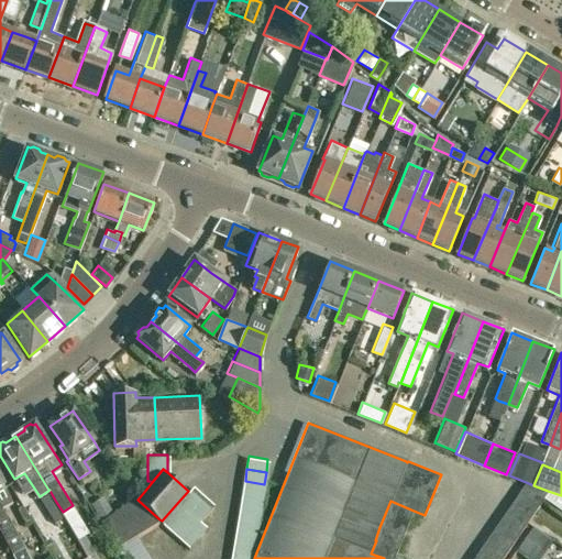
[(0,532),(11,554),(24,547),(7,515),(0,502),(0,489),(4,486),(0,477),(0,532)]
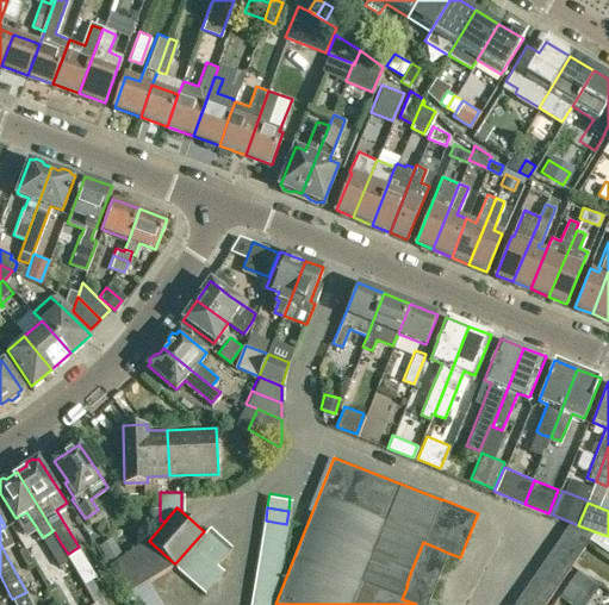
[(286,524),(266,521),(263,535),(284,538),(286,524)]
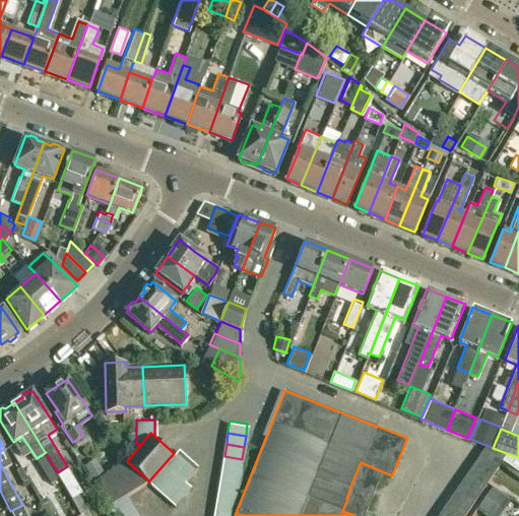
[(497,467),(502,459),(506,453),(493,448),(485,445),(478,456),(497,467)]
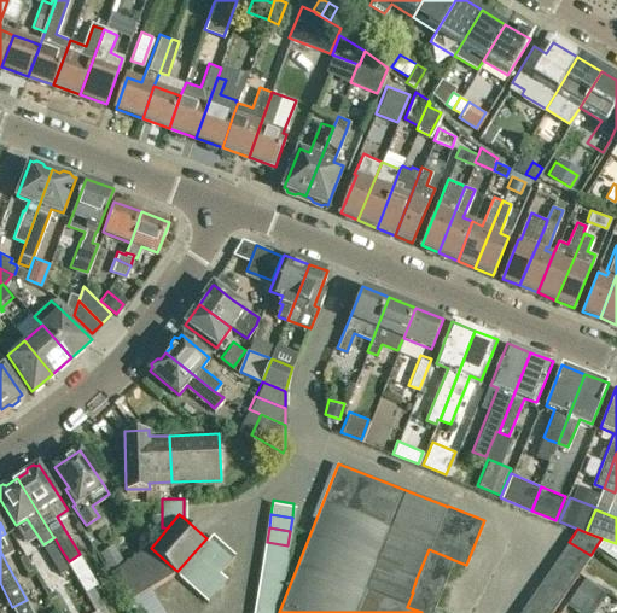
[(196,550),(205,558),(209,561),(225,543),(213,532),(207,538),(196,550)]
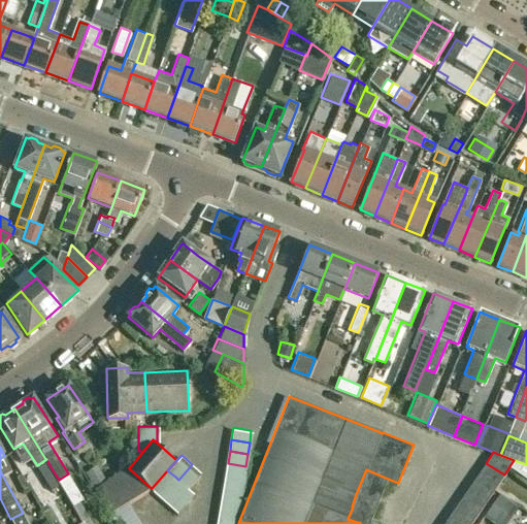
[(60,482),(59,480),(57,477),(53,470),(48,463),(46,459),(37,465),(51,488),(60,482)]
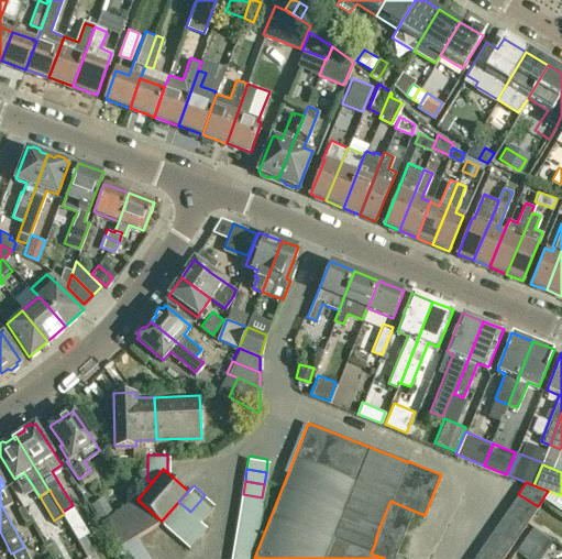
[(561,495),(548,491),(543,497),(561,511),(561,495)]
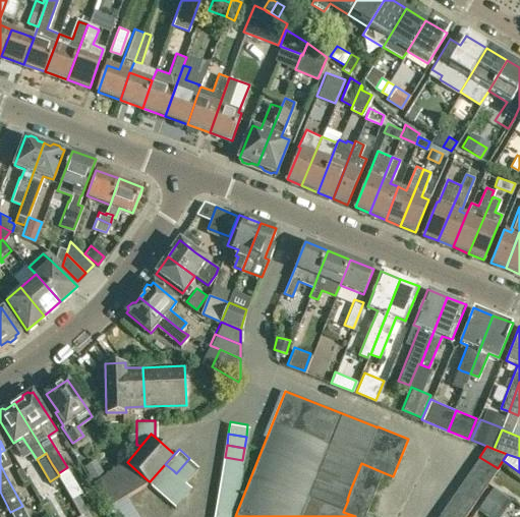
[(95,477),(105,470),(96,456),(85,462),(95,477)]
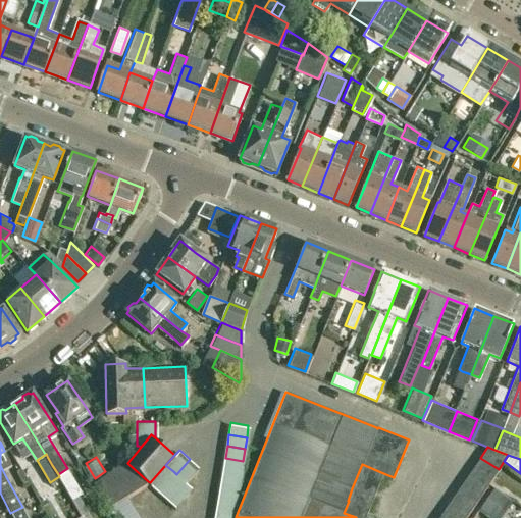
[(223,470),(241,472),(243,461),(225,458),(223,470)]
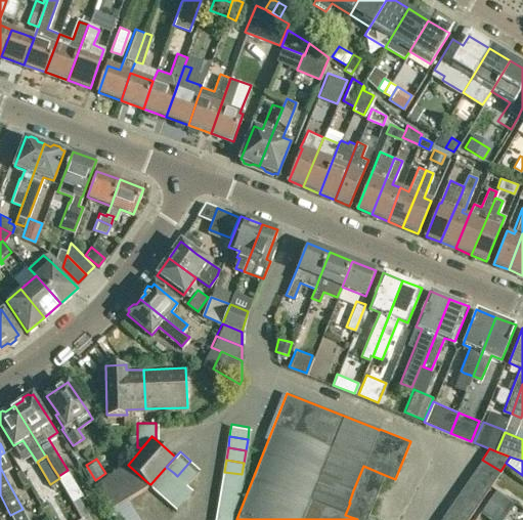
[(492,481),(500,471),(482,460),(475,470),(492,481)]
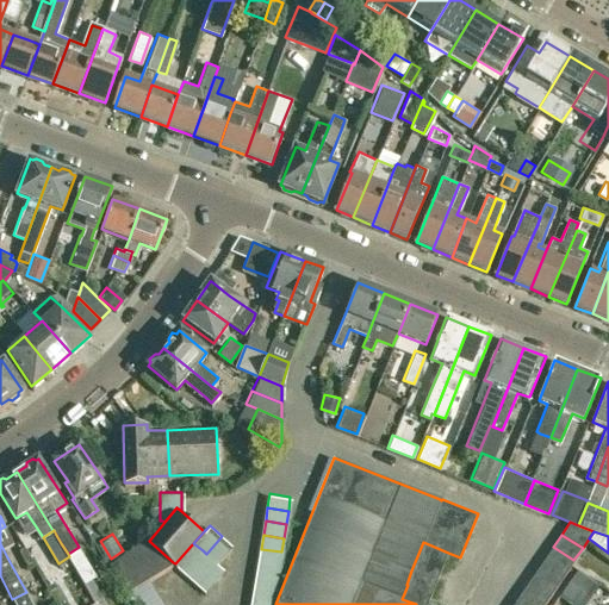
[(234,547),(222,536),(206,554),(218,565),(234,547)]
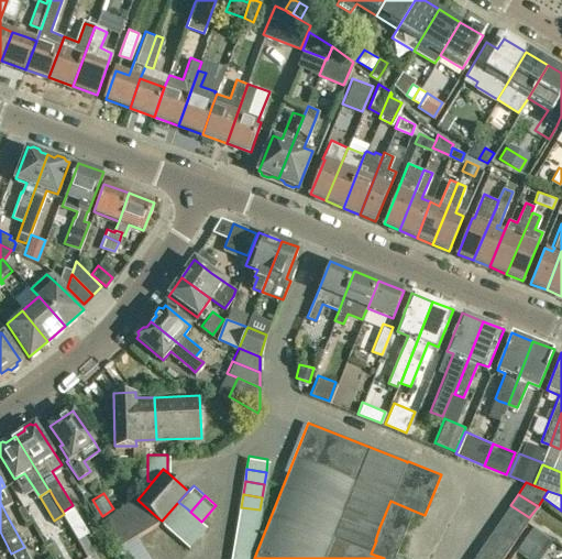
[(160,519),(138,500),(106,523),(120,545),(138,534),(160,519)]
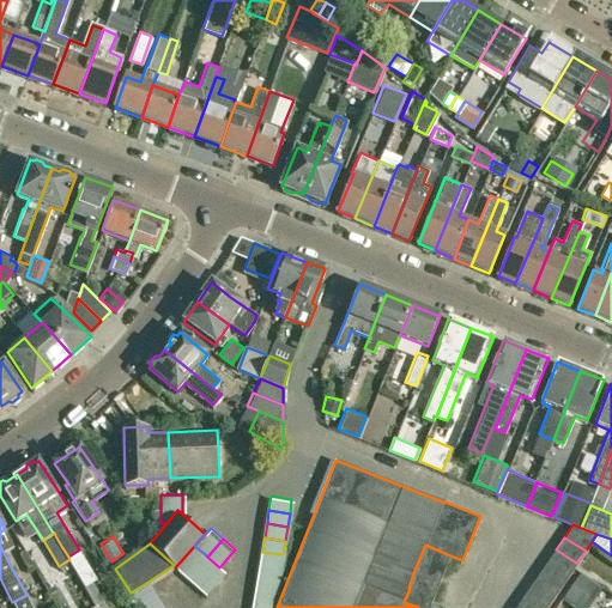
[(450,555),(425,545),(419,559),(446,569),(450,555)]
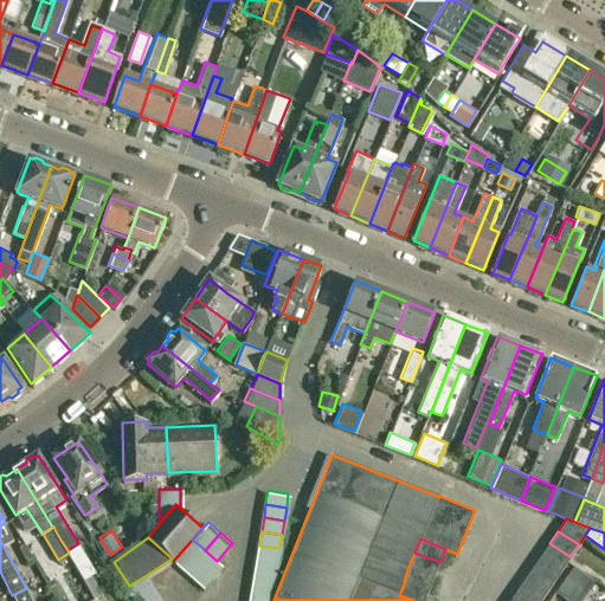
[(184,568),(192,557),(201,547),(192,540),(174,560),(184,568)]
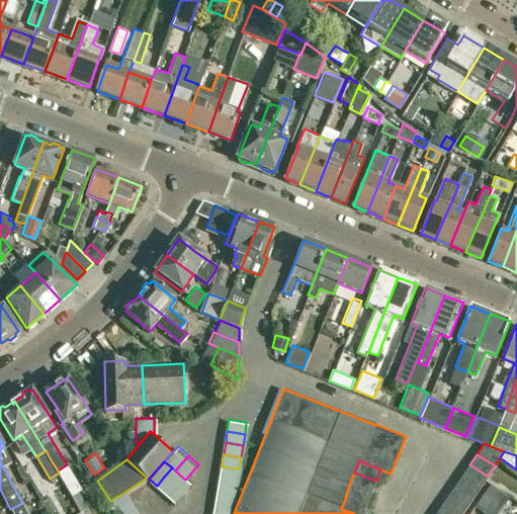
[(15,466),(21,479),(26,477),(20,463),(15,466)]
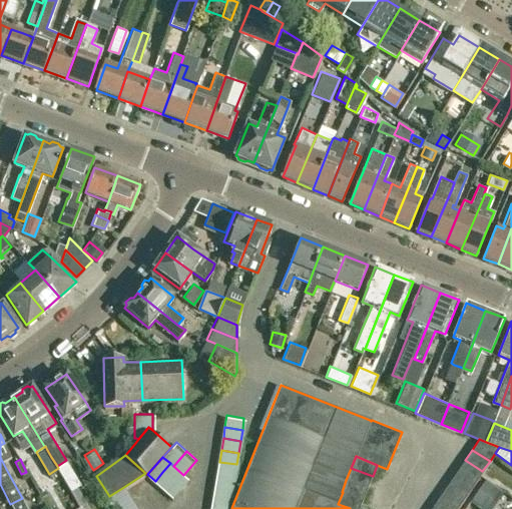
[(465,460),(458,470),(475,481),(482,471),(465,460)]
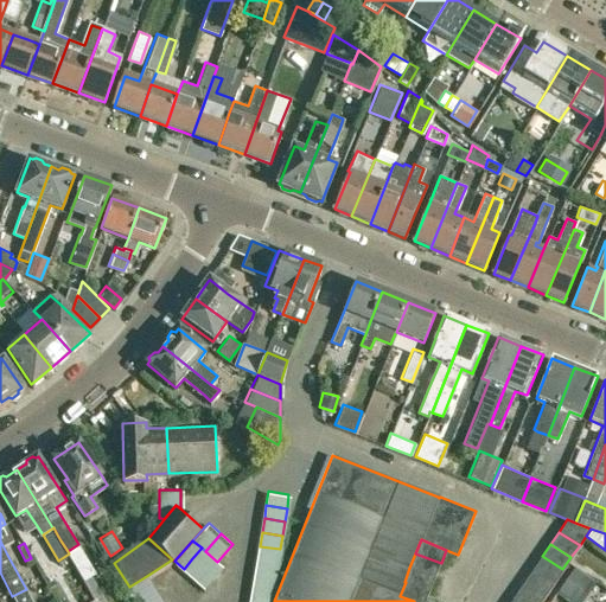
[(257,559),(278,563),(280,549),(260,546),(257,559)]
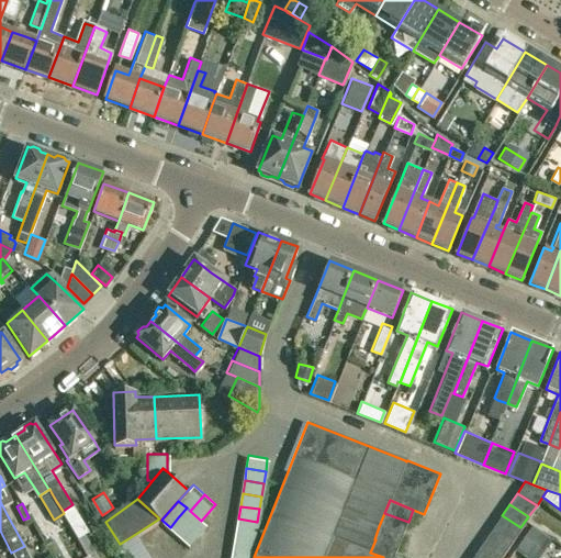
[(205,524),(201,521),(190,511),(187,508),(178,517),(197,534),(205,524)]
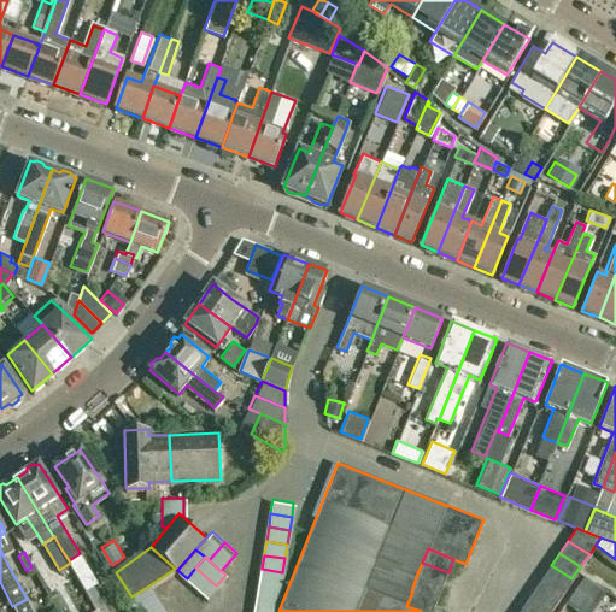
[(443,587),(449,572),(422,563),(416,577),(443,587)]
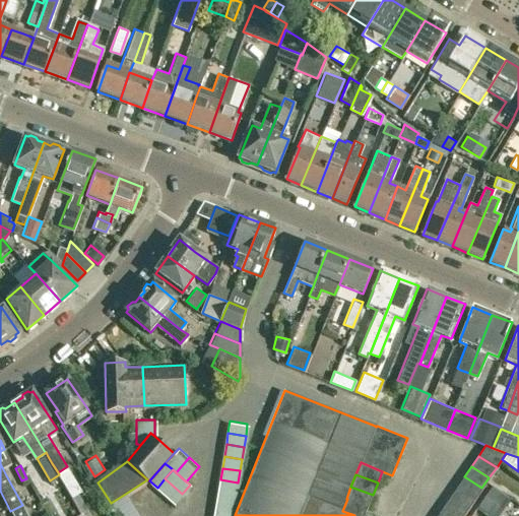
[(474,499),(481,488),(464,476),(457,488),(474,499)]
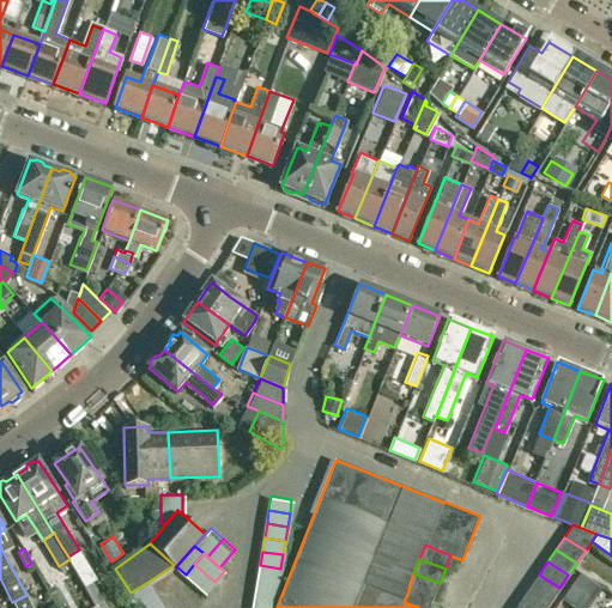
[(206,593),(214,582),(194,564),(186,575),(206,593)]
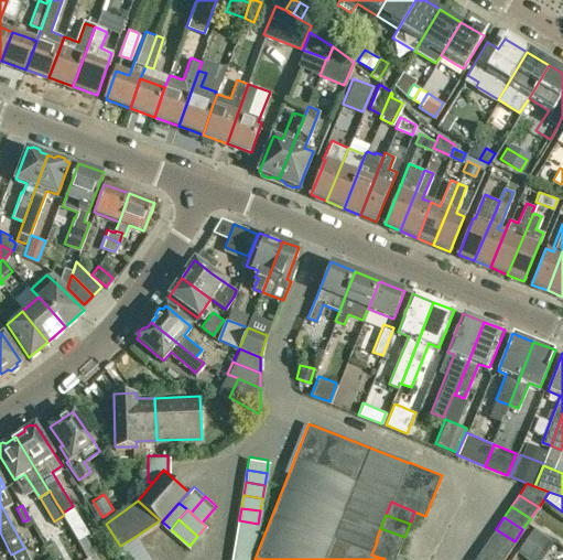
[(237,534),(257,536),(258,524),(239,520),(237,534)]
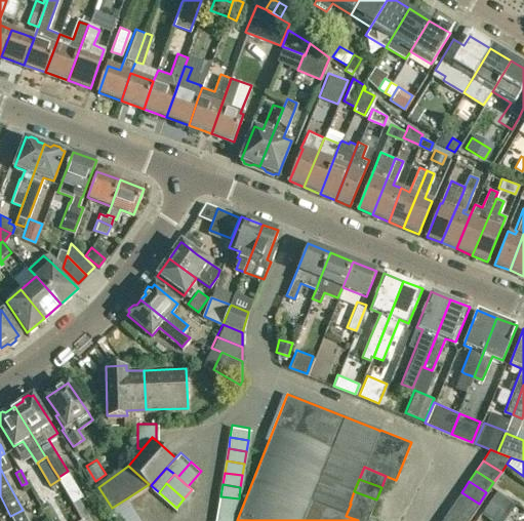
[(496,490),(481,512),(494,520),(500,520),(514,503),(496,490)]
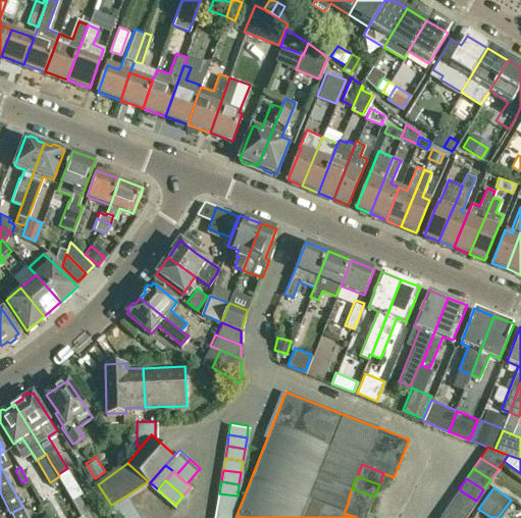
[(348,501),(349,501),(369,509),(374,497),(352,488),(348,501)]
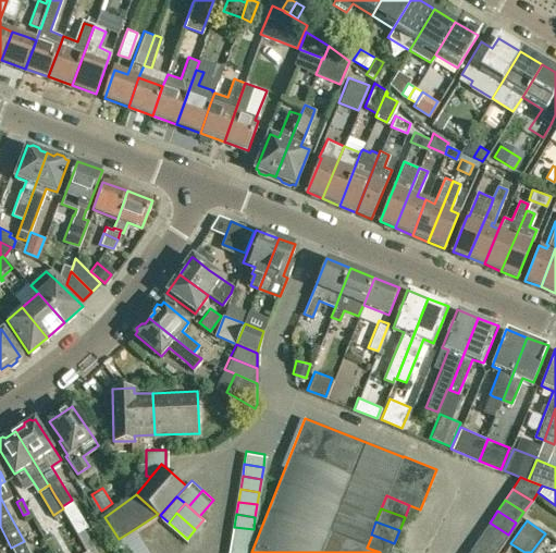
[(501,545),(508,535),(490,523),(482,533),(501,545)]
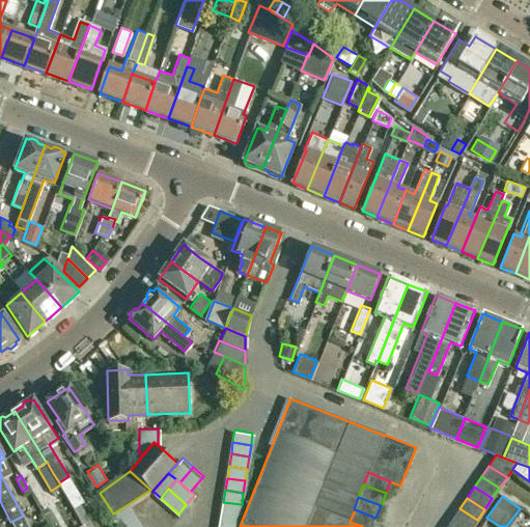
[(242,504),(223,502),(222,514),(240,517),(242,504)]
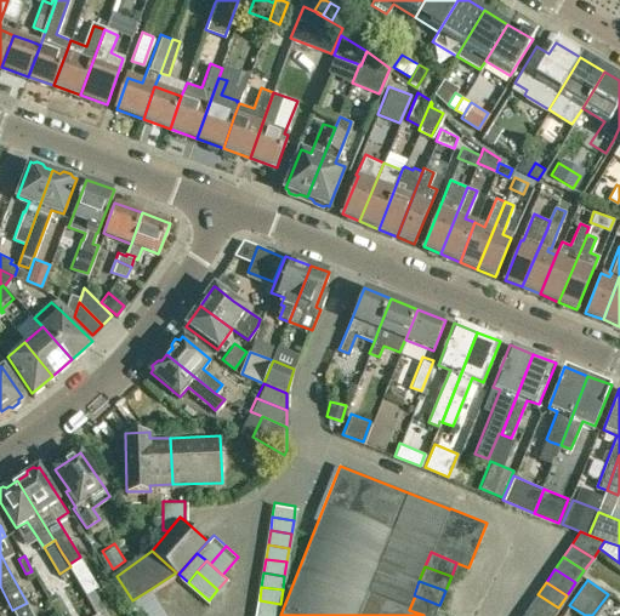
[(160,602),(152,588),(132,600),(141,614),(160,602)]
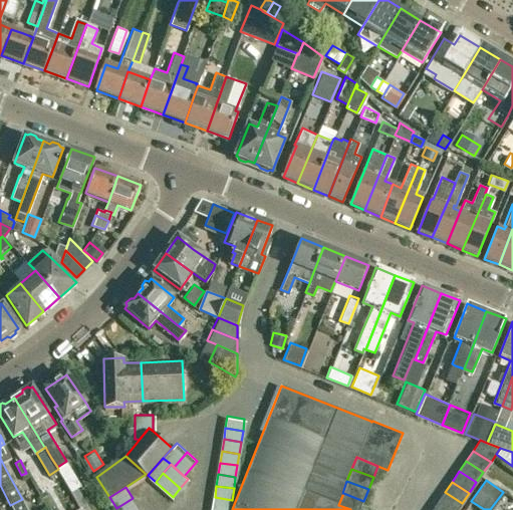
[(449,509),(457,509),(462,503),(445,492),(438,503),(449,509)]
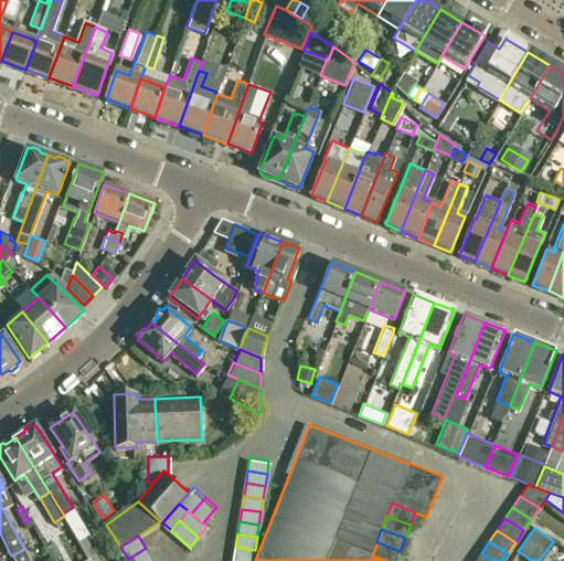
[(372,556),(385,560),(395,560),(400,551),(378,542),(372,556)]
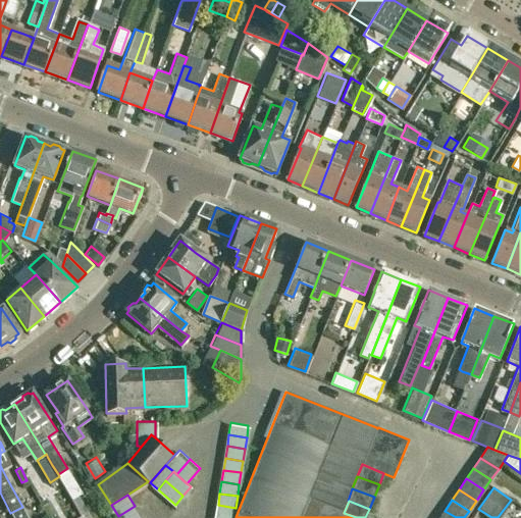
[(216,517),(224,517),(233,517),(236,508),(218,505),(216,517)]
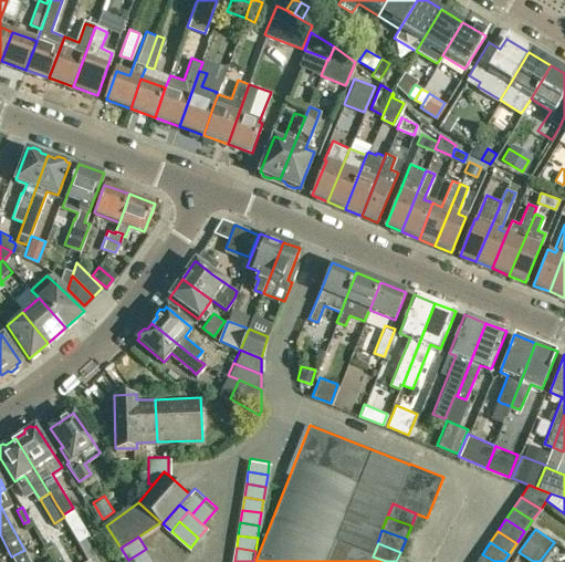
[(152,561),(154,561),(146,549),(128,560),(128,561),(152,561)]
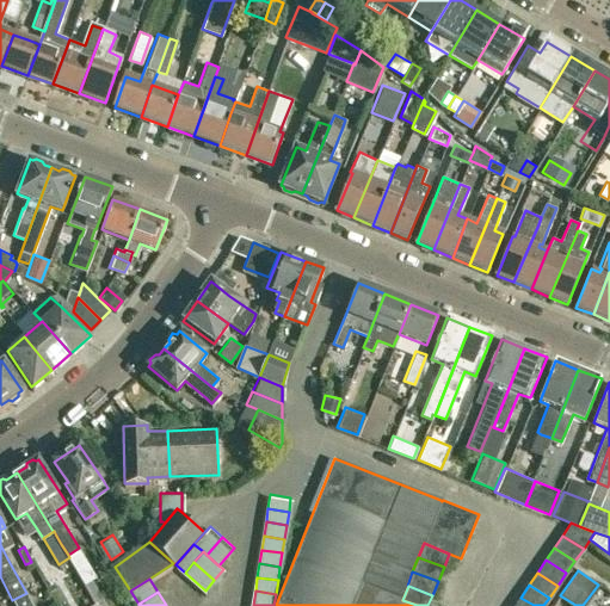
[(32,605),(26,593),(12,600),(14,605),(32,605)]
